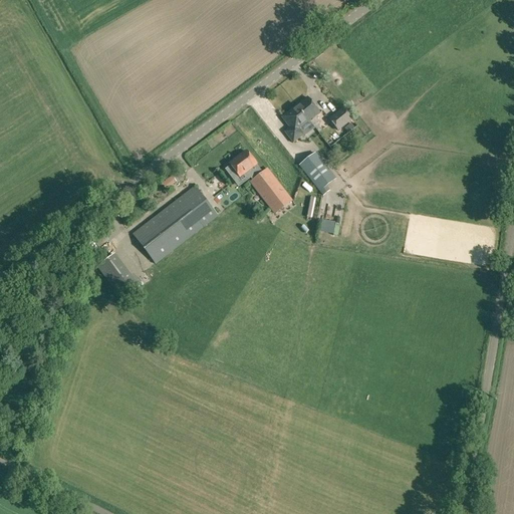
[(319,122),(315,117),(319,113),(307,98),(282,117),(290,129),(284,133),(293,144),(304,135),(299,129),(309,121),(314,127),(319,122)]
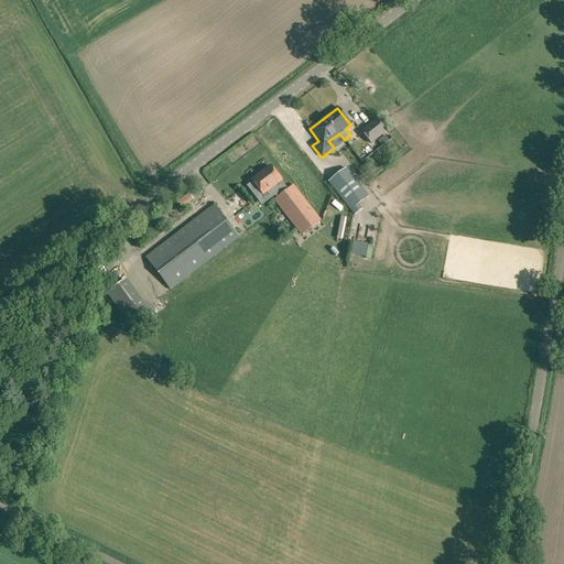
[(370,144),(387,131),(377,118),(360,131),(370,144)]
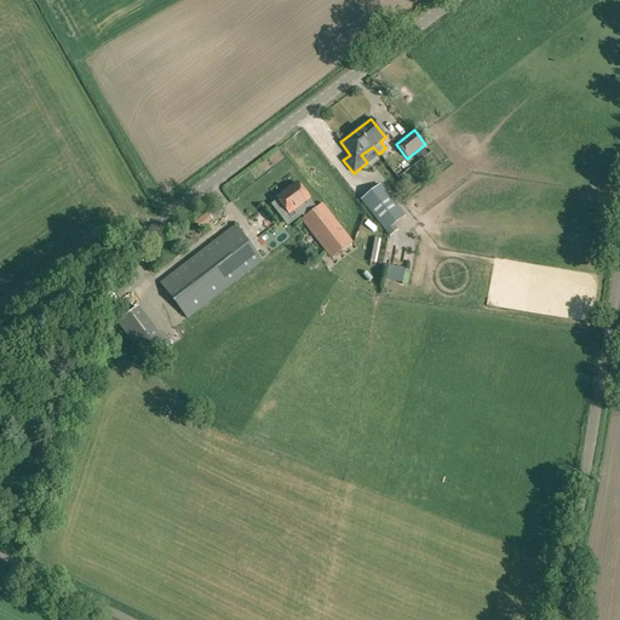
[(415,155),(419,160),(428,154),(423,149),(415,155)]
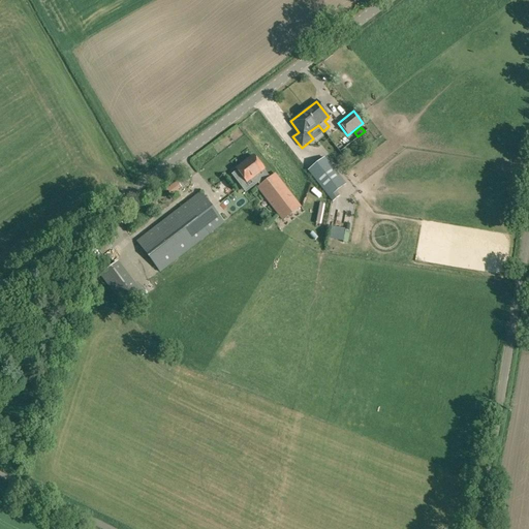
[(365,139),(370,145),(378,137),(372,131),(365,139)]
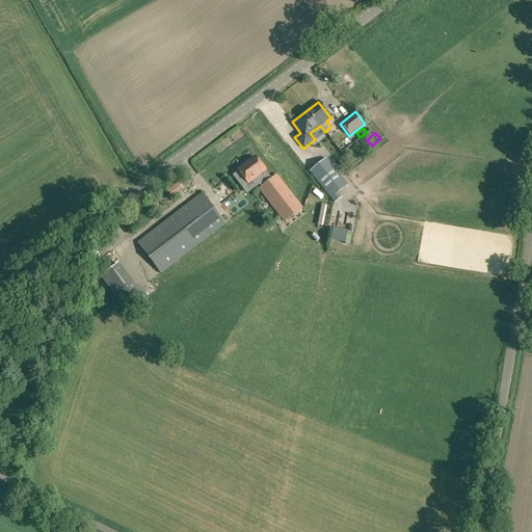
[(349,151),(354,158),(360,155),(356,150),(364,144),(362,142),(349,151)]
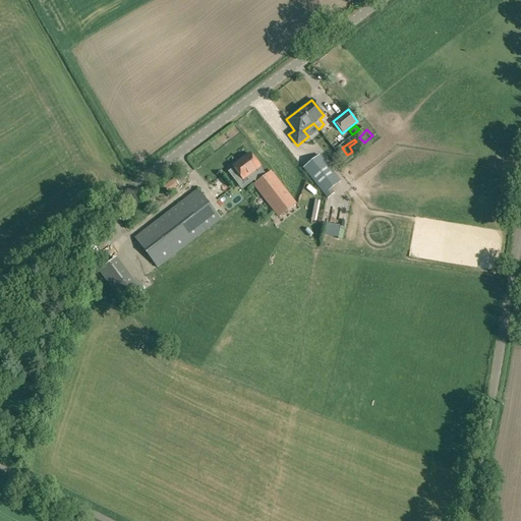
[(266,175),(259,167),(249,154),(233,167),(242,179),(246,176),(251,182),(254,180),(256,183),(253,185),(274,211),(291,198),(271,172),(266,175)]
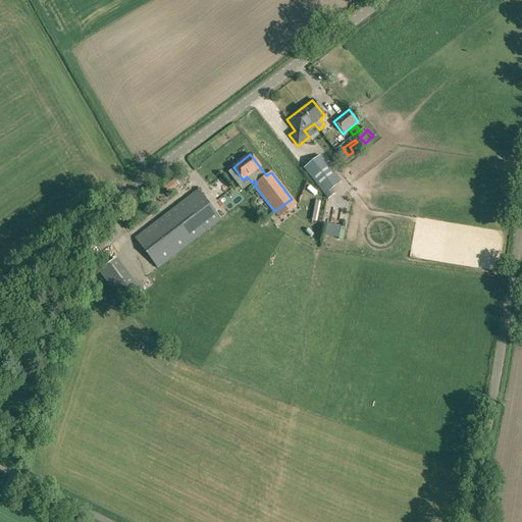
[(327,200),(335,194),(331,190),(342,181),(320,155),(303,168),(327,200)]
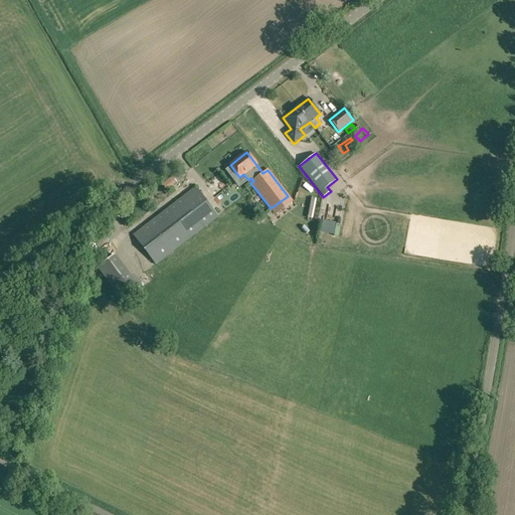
[(165,180),(169,185),(179,178),(175,173),(165,180)]
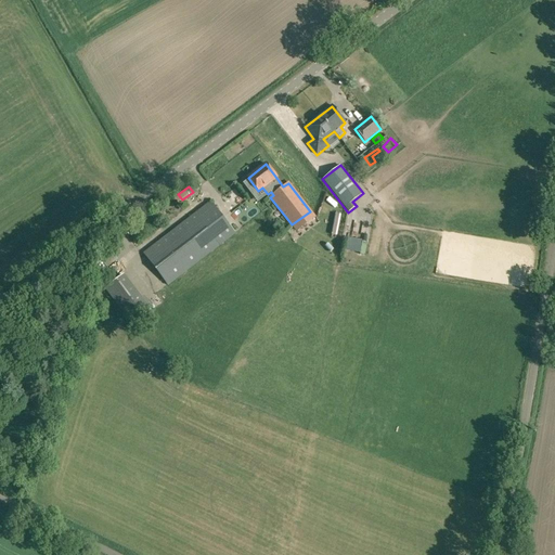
[(168,286),(235,234),(210,202),(143,253),(168,286)]
